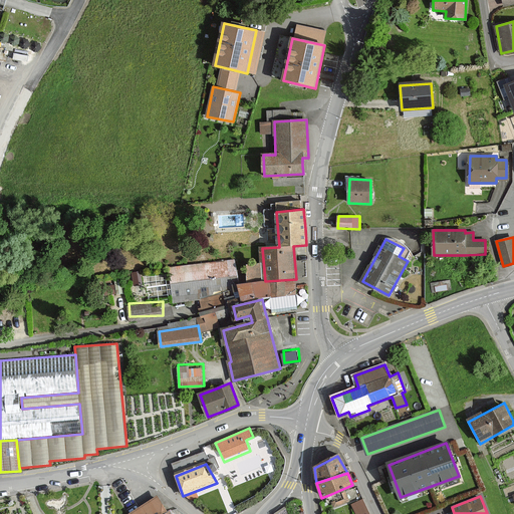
[(157,497),(127,513),(172,513),(170,511),(167,513),(164,508),(157,497)]
